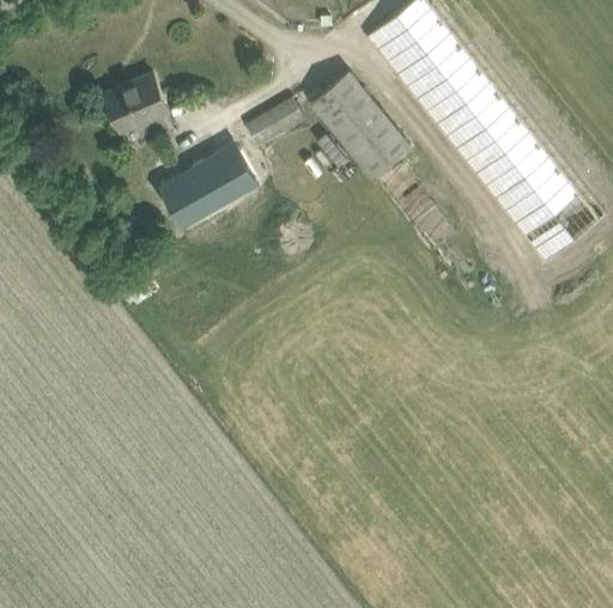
[(414,0),(368,40),(388,64),(545,263),(607,216),(448,13),(436,0),(414,0)]
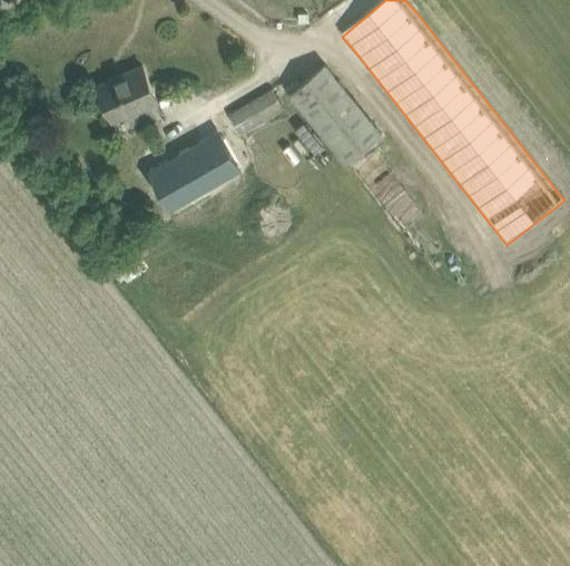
[(298,16),(298,25),(308,25),(308,16),(298,16)]
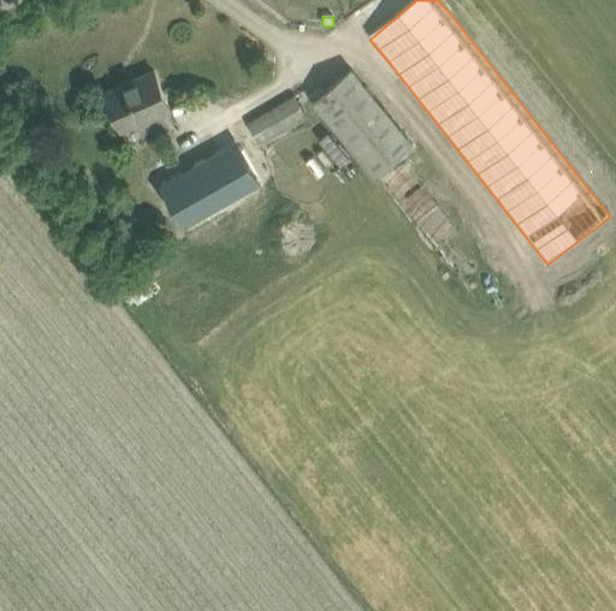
[(413,148),(367,90),(353,72),(314,102),(415,227),(439,207),(400,158),(413,148)]
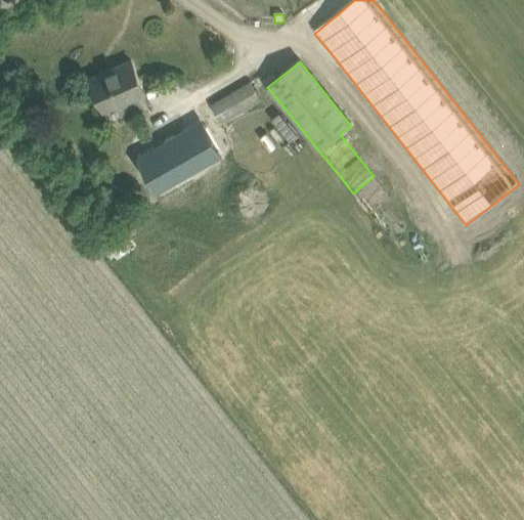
[(91,81),(99,99),(105,114),(145,96),(131,63),(91,81)]
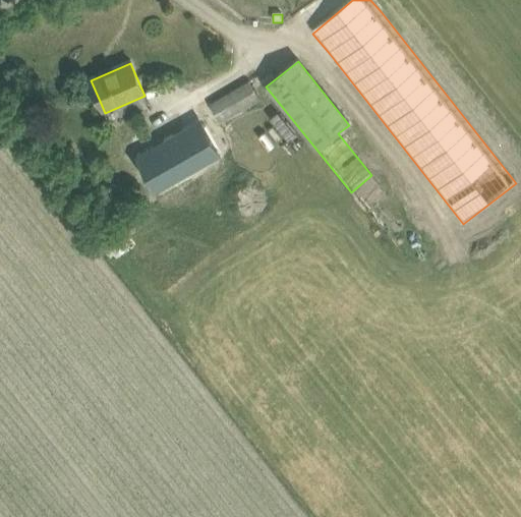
[(208,108),(219,128),(261,104),(249,83),(208,108)]
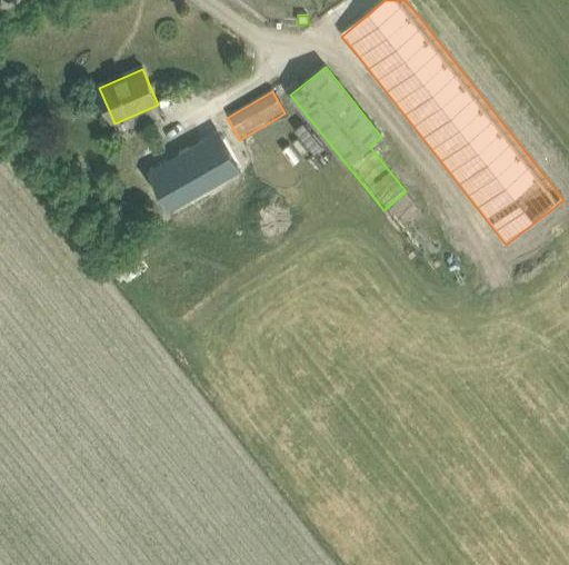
[(196,145),(148,172),(170,211),(218,184),(196,145)]
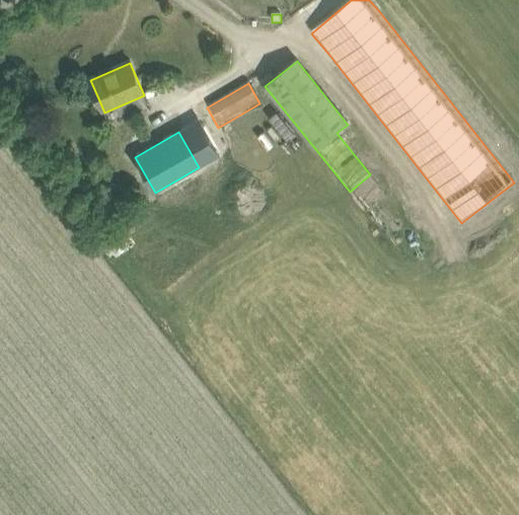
[(350,193),(365,213),(386,198),(371,176),(350,193)]
